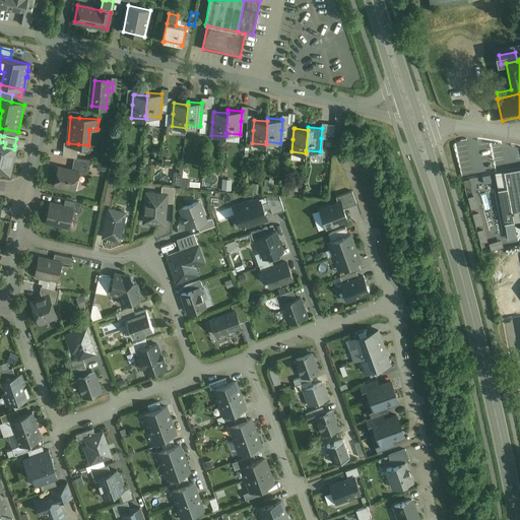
[(0,142),(0,172),(9,175),(14,149),(4,147),(5,143),(0,142)]
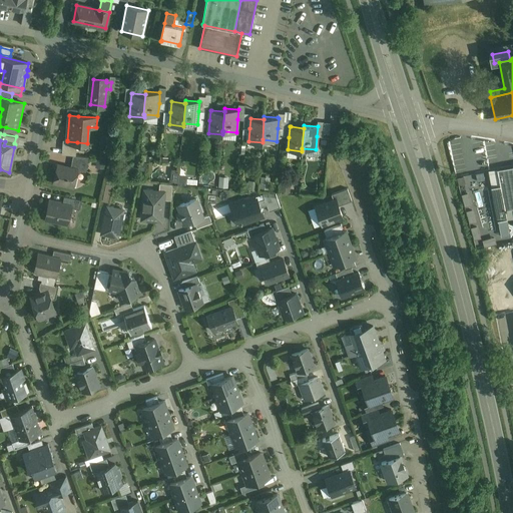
[(77,142),(67,141),(67,140),(63,140),(62,154),(73,155),(76,155),(77,142)]
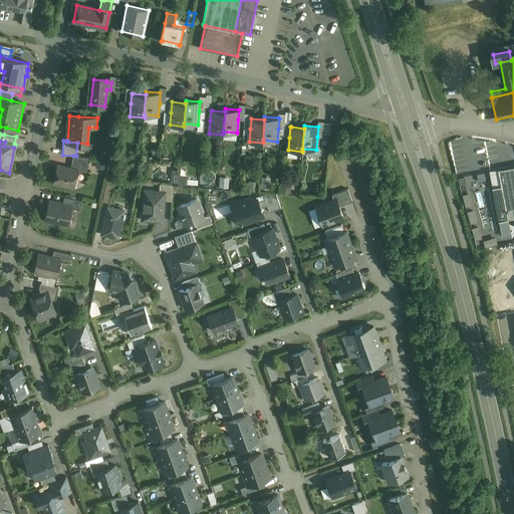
[(89,158),(76,157),(76,156),(73,156),(70,168),(77,170),(78,171),(86,173),(89,158)]
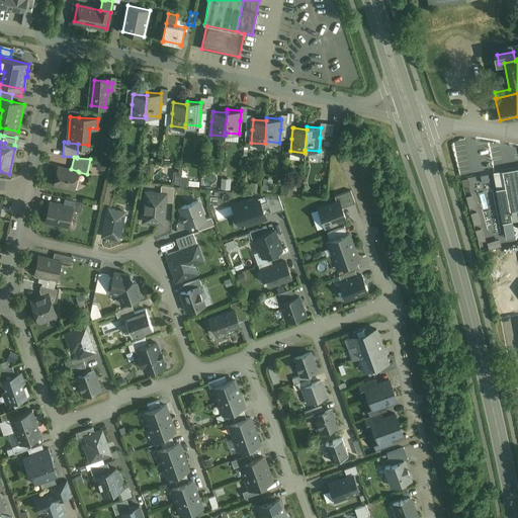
[(97,168),(107,170),(109,161),(99,159),(97,168)]
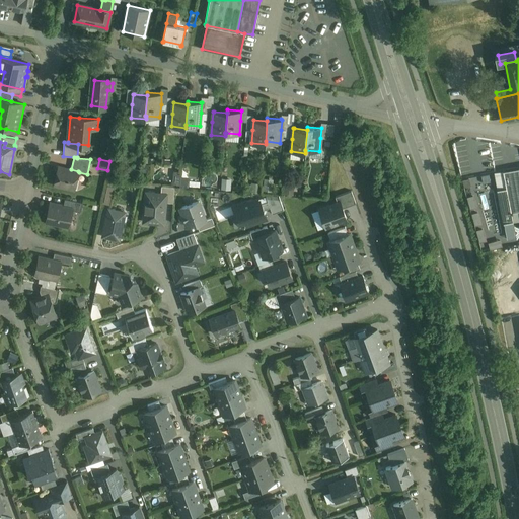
[(71,169),(59,167),(55,184),(74,189),(78,171),(71,169)]
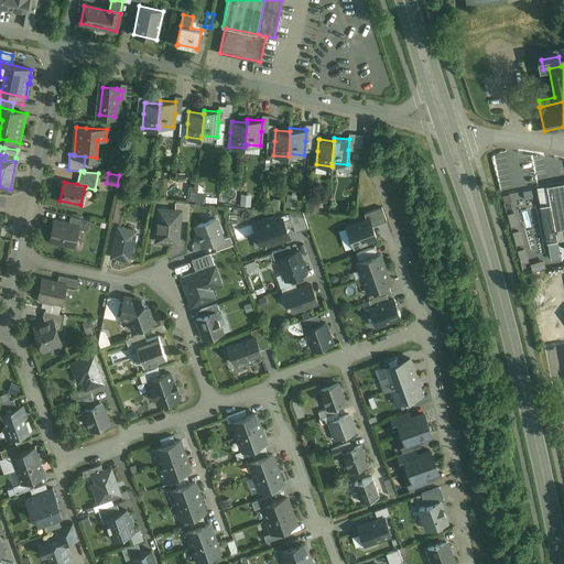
[(563,182),(546,186),(553,219),(555,230),(563,228),(563,182)]
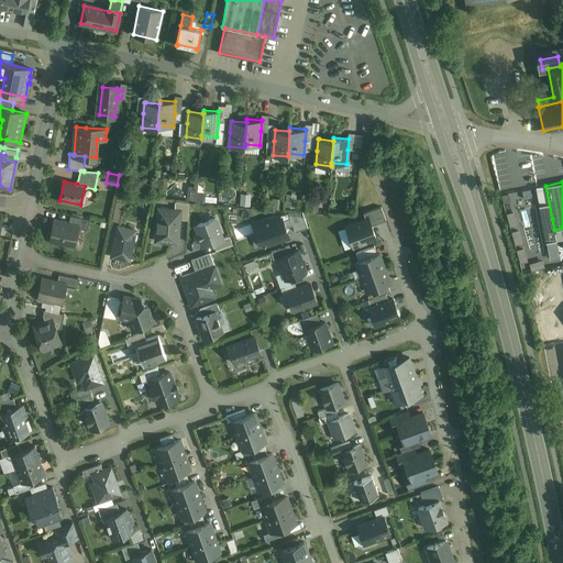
[(241,192),(241,205),(251,206),(252,194),(241,192)]
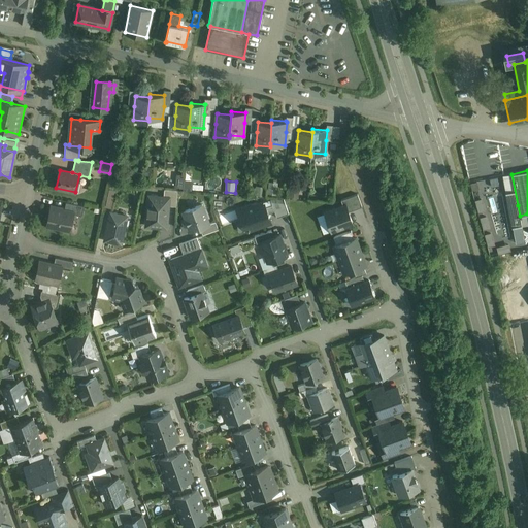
[(114,207),(118,189),(111,188),(108,206),(114,207)]
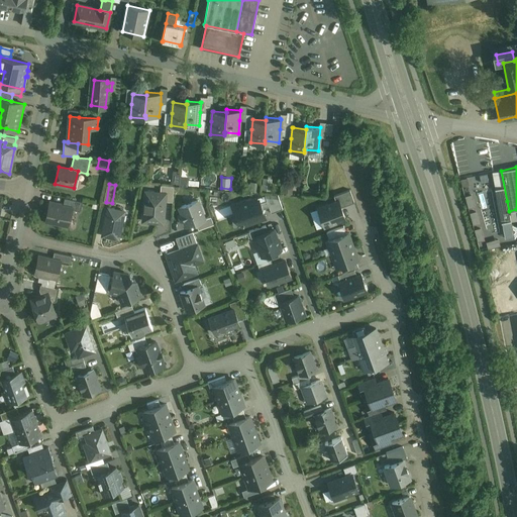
[(174,186),(161,185),(161,193),(166,193),(165,201),(173,202),(174,186)]
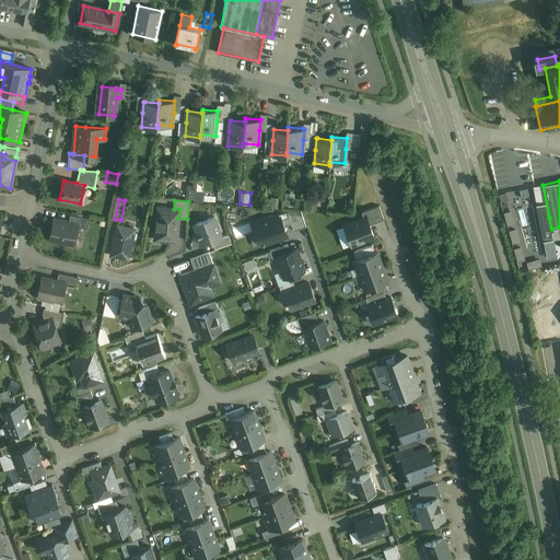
[(174,209),(159,208),(155,238),(176,241),(178,218),(179,209),(174,209)]
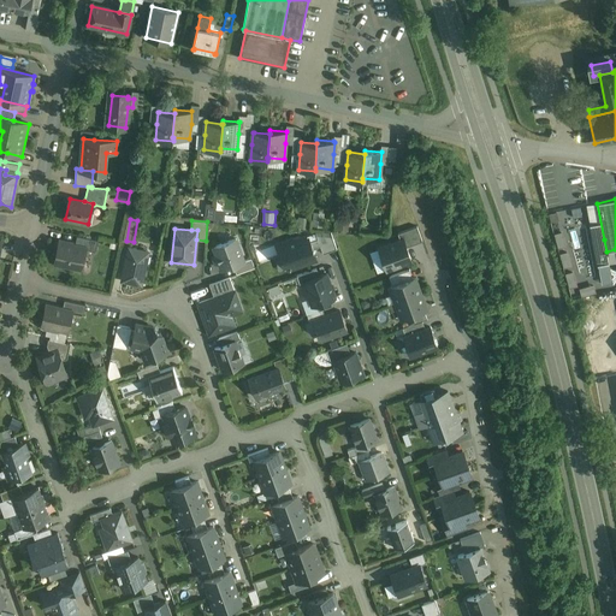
[(309,241),(313,248),(320,246),(324,253),(337,248),(331,231),(315,230),(319,238),(309,241)]
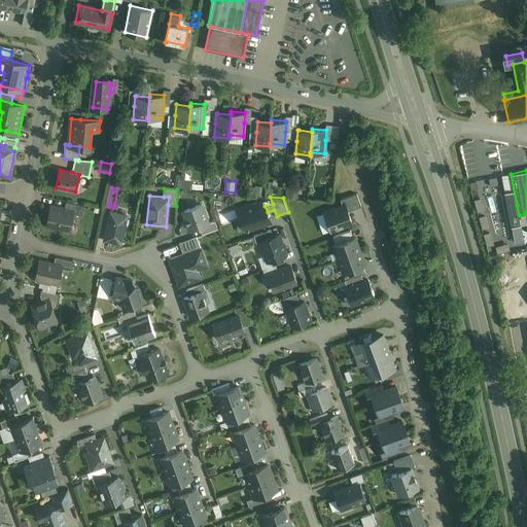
[(332,203),(317,208),(325,230),(347,221),(340,200),(332,203)]
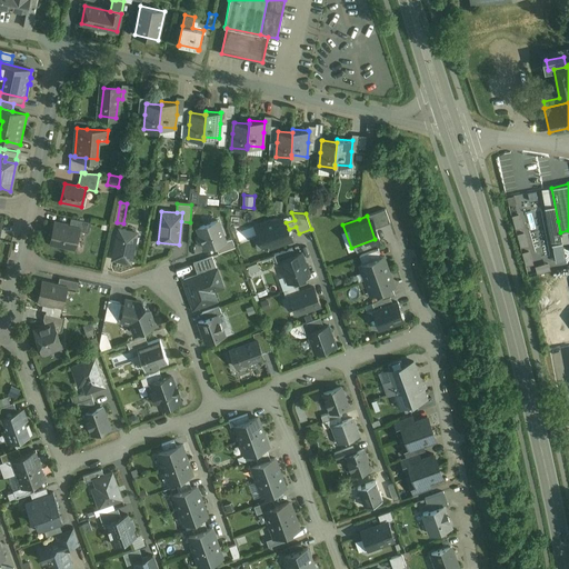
[(283,217),(256,227),(265,250),(292,240),(289,229),(286,222),(283,217)]
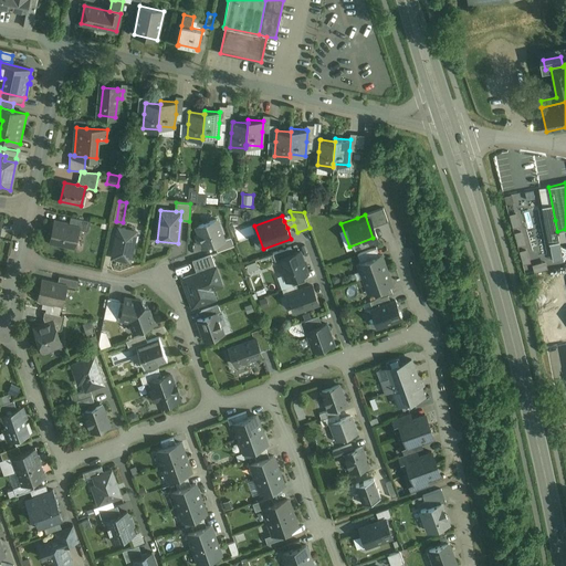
[(91,220),(71,217),(69,224),(79,227),(79,228),(88,230),(91,220)]
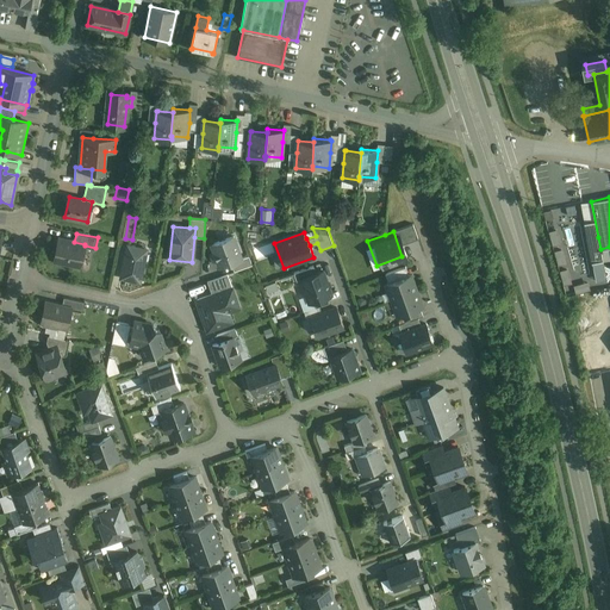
[(234,236),(212,244),(219,266),(231,262),(242,259),(234,236)]
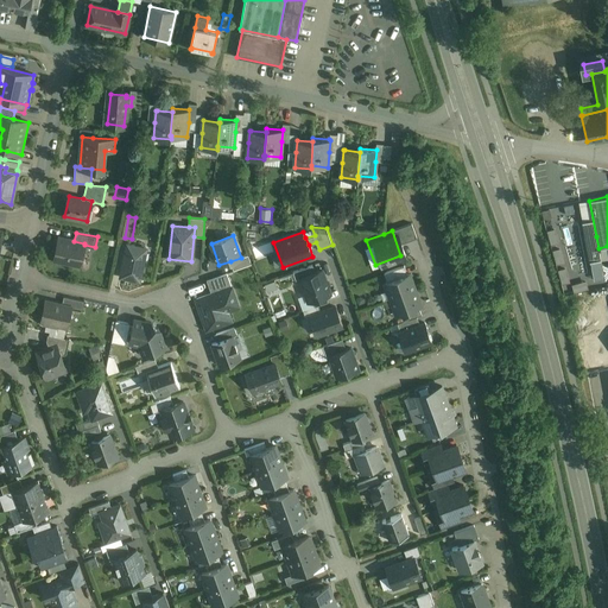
[(607,246),(599,248),(596,236),(588,239),(591,259),(607,255),(607,246)]
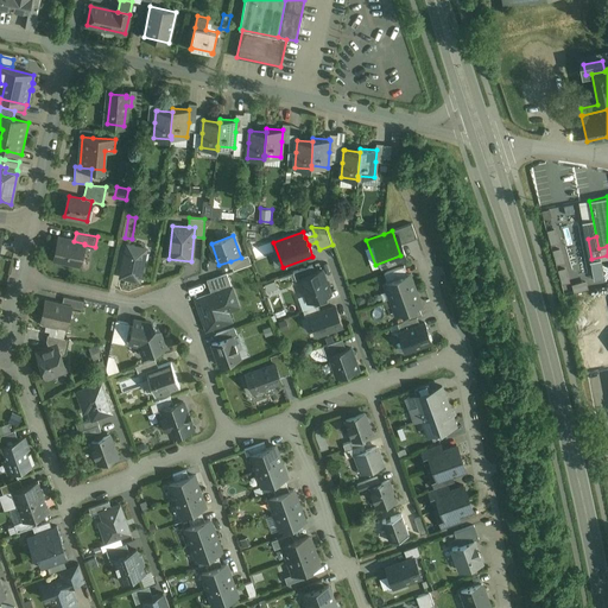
[(74,241),(59,239),(55,259),(71,263),(75,260),(81,261),(84,245),(84,244),(74,241)]
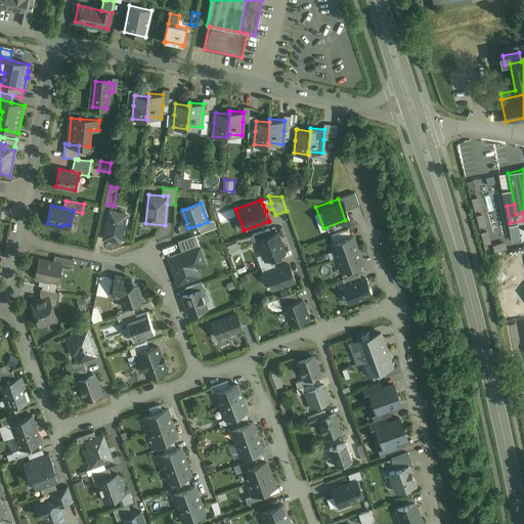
[(363,213),(360,212),(361,207),(356,206),(354,221),(361,223),(363,213)]
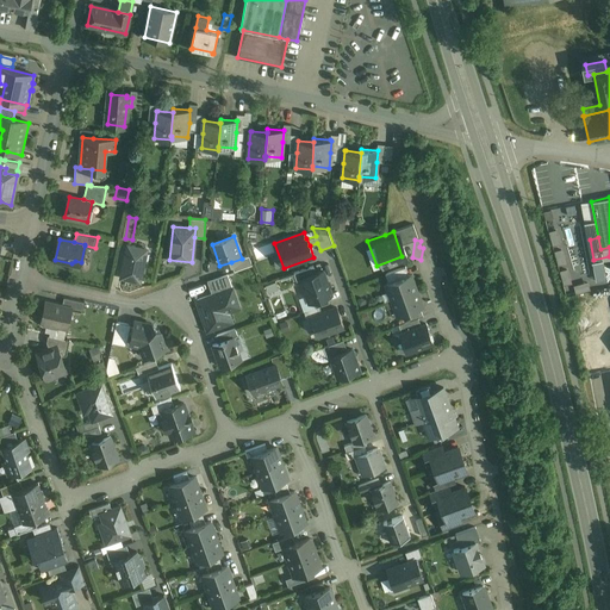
[(128,244),(120,278),(141,281),(147,249),(128,244)]
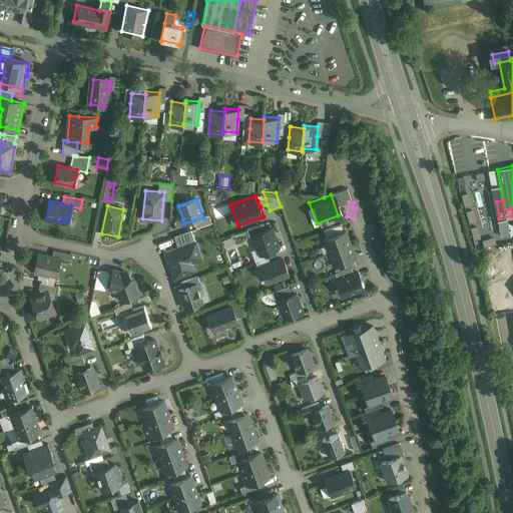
[(203,217),(194,220),(197,227),(212,222),(209,215),(203,217)]
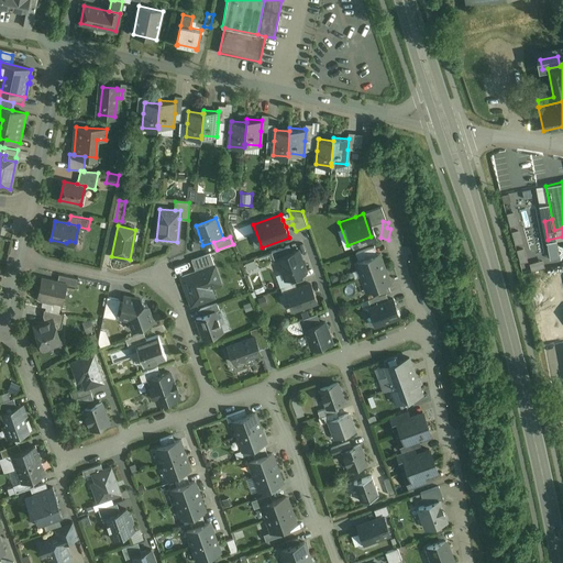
[(293,243),(271,250),(279,276),(300,268),(293,243)]
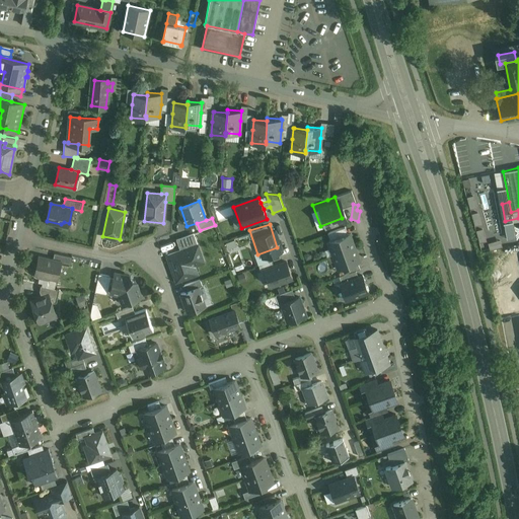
[(346,229),(322,236),(327,252),(351,244),(346,229)]
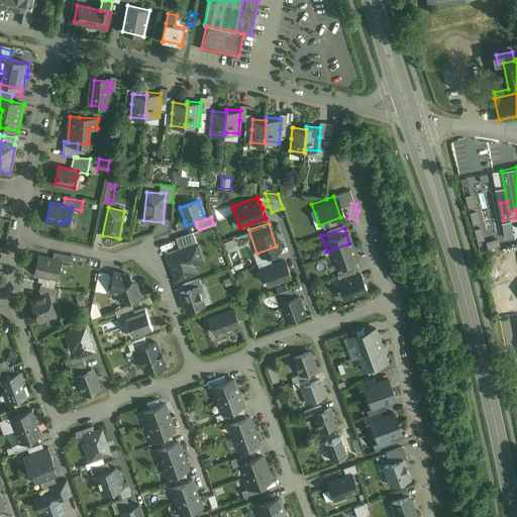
[(181,249),(197,243),(193,232),(177,238),(181,249)]
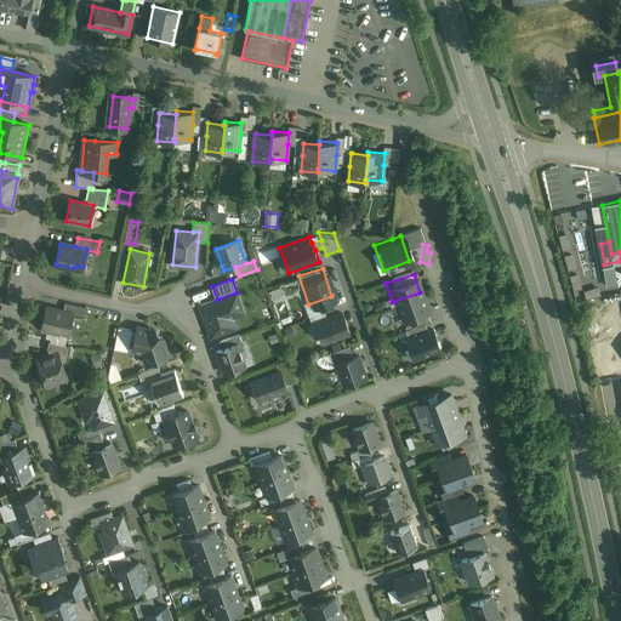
[(283,286),(272,290),(274,296),(285,292),(283,286)]
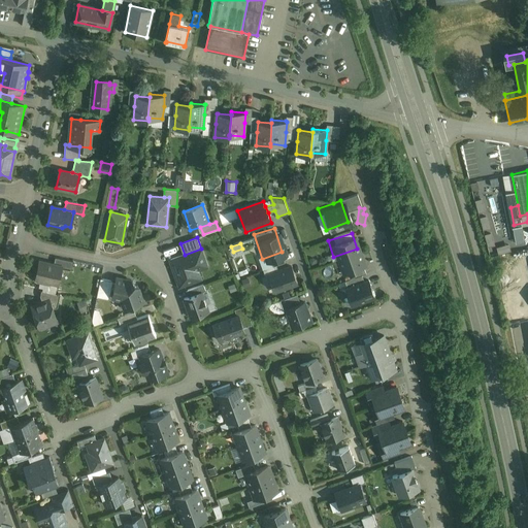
[(185,255),(170,260),(179,286),(201,278),(198,269),(207,266),(201,249),(185,255)]
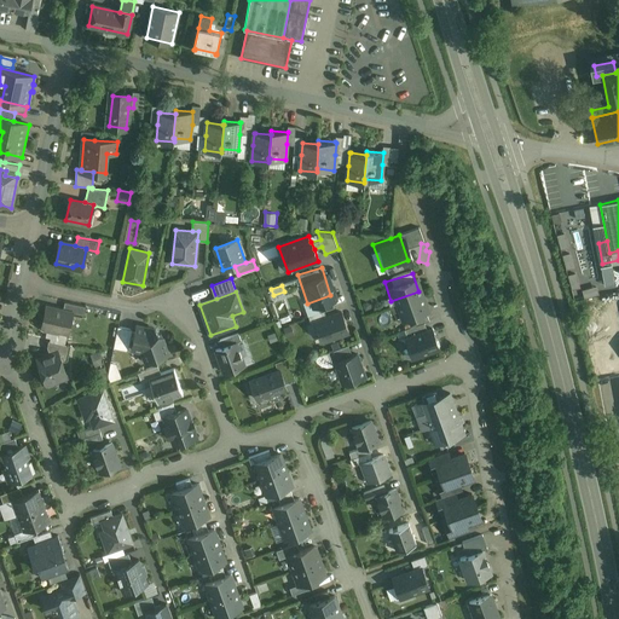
[(418,291),(391,301),(397,318),(424,308),(418,291)]
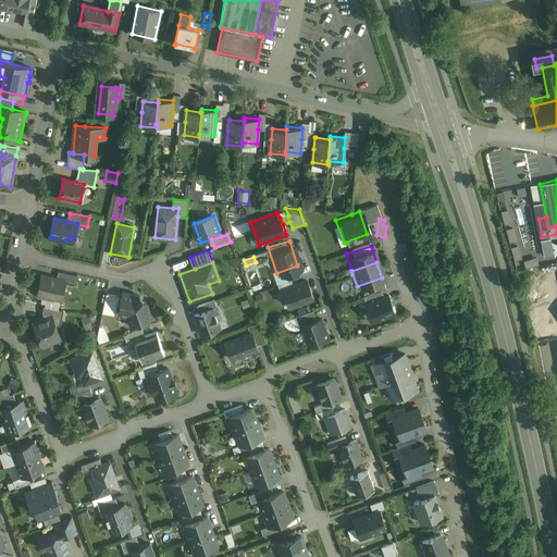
[(256,270),(247,273),(252,285),(260,282),(256,270)]
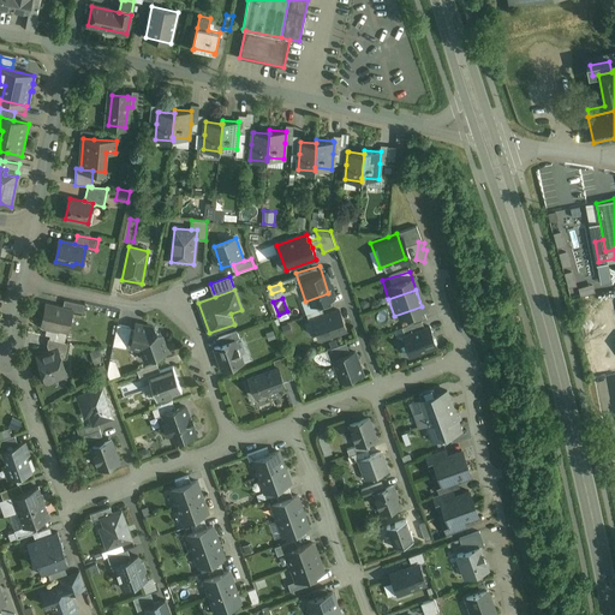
[(85,304),(65,299),(63,308),(72,309),(72,310),(84,312),(85,304)]
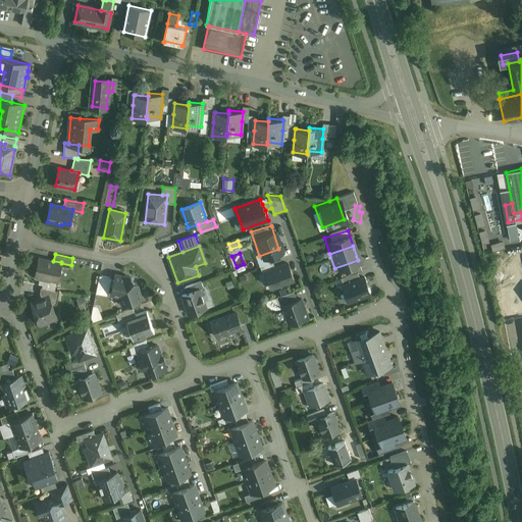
[(280,255),(260,262),(268,284),(289,277),(280,255)]
